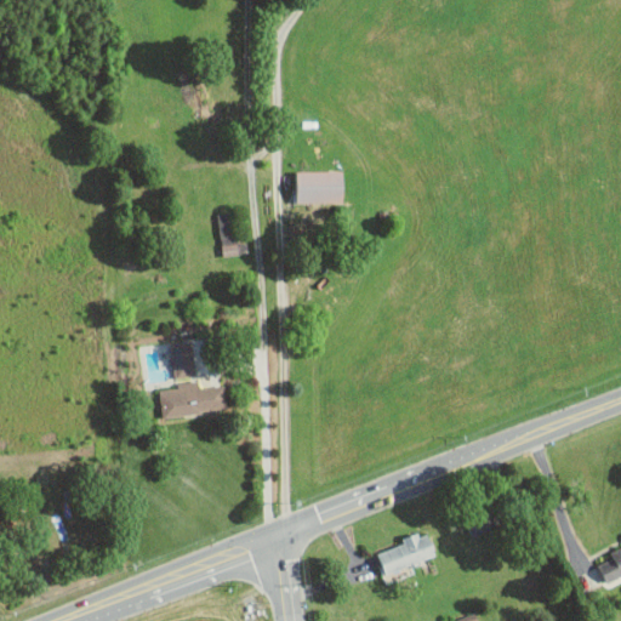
[(343,204),(343,171),(296,172),(296,204),(343,204)]
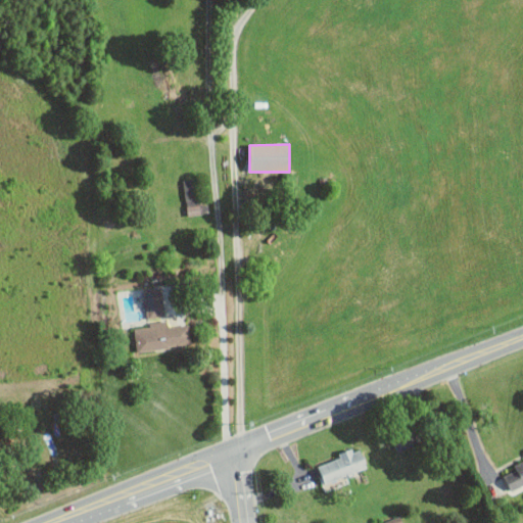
[(206,204),(196,205),(193,178),(183,180),(187,215),(207,212),(206,204)]
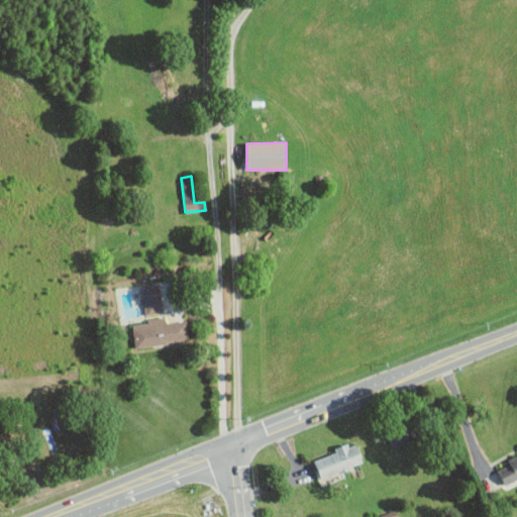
[(145,314),(163,312),(159,283),(141,286),(145,314)]
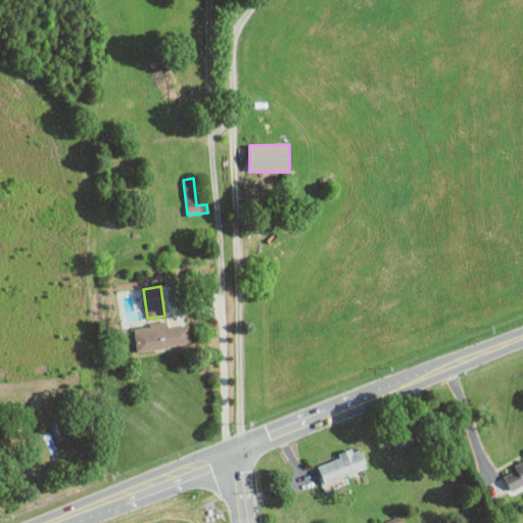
[(136,350),(190,344),(188,324),(165,327),(165,322),(133,326),(136,350)]
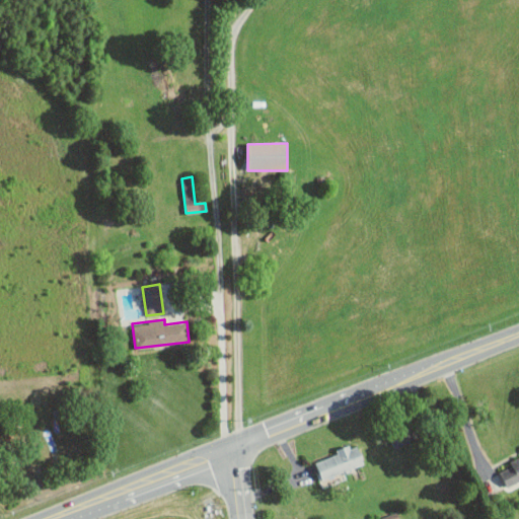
[(393,448),(418,440),(412,423),(387,431),(393,448)]
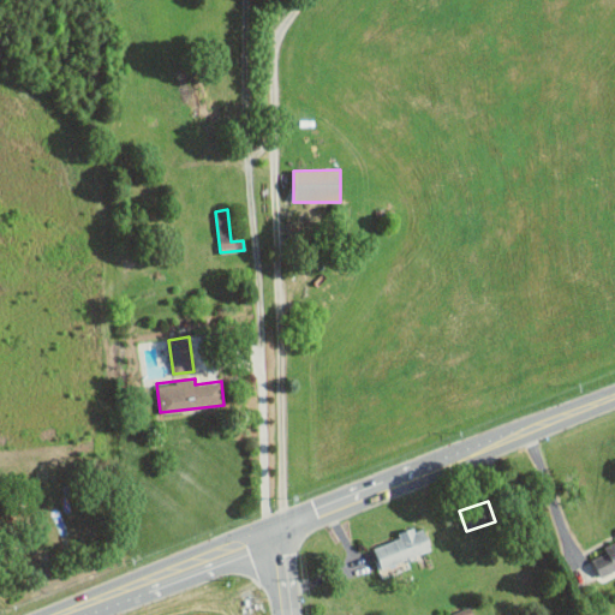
[(372,547),(380,568),(431,550),(423,525),(398,533),(399,538),(372,547)]
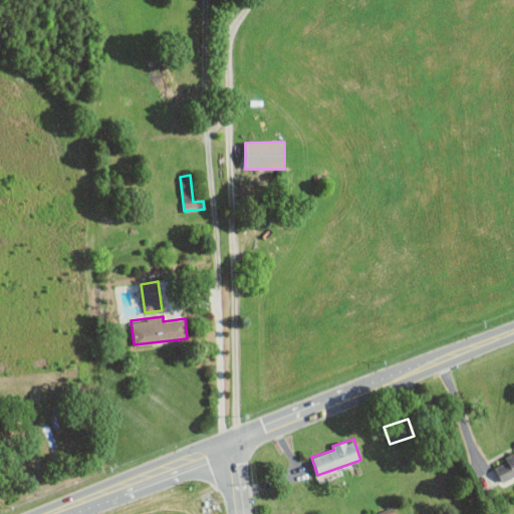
[(502,482),(513,476),(513,452),(504,457),(506,462),(495,467),(502,482)]
